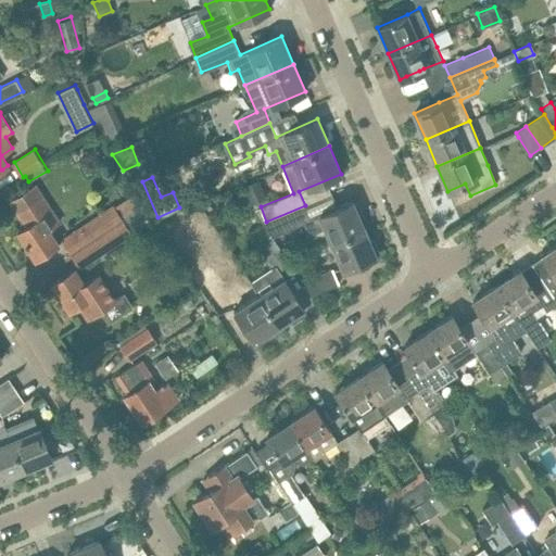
[(252,202),(266,197),(258,179),(244,186),(252,202)]
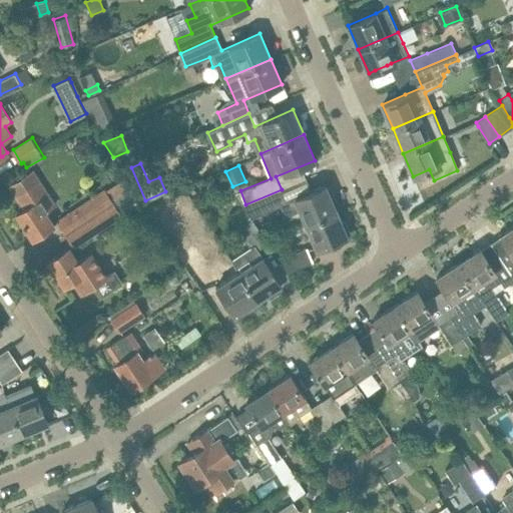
[(26,174),(9,185),(24,208),(16,213),(32,238),(37,234),(49,227),(54,224),(46,212),(56,205),(47,191),(40,196),(26,174)]
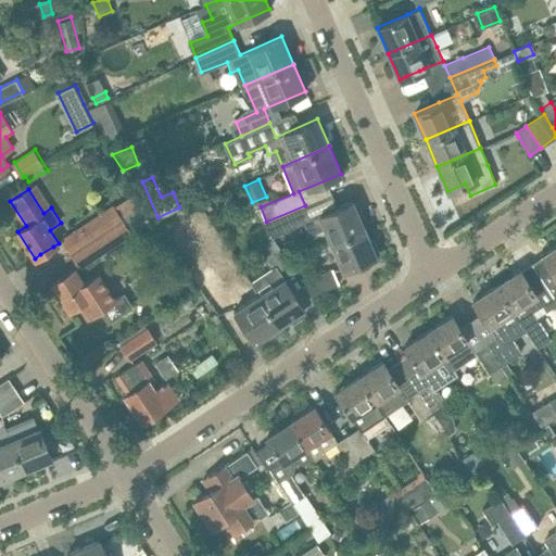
[(353,201),(349,202),(311,218),(305,205),(266,222),(263,224),(274,237),(305,224),(311,235),(326,229),(331,243),(365,228),(353,201)]
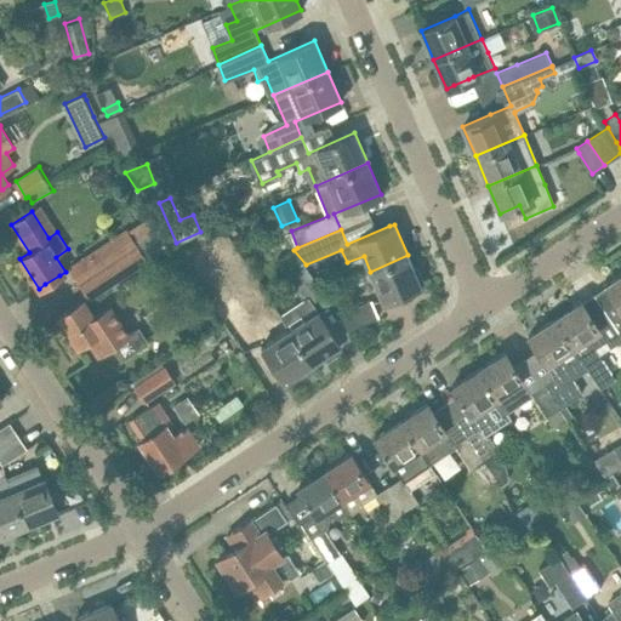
[(69,267),(79,281),(137,244),(127,229),(69,267)]
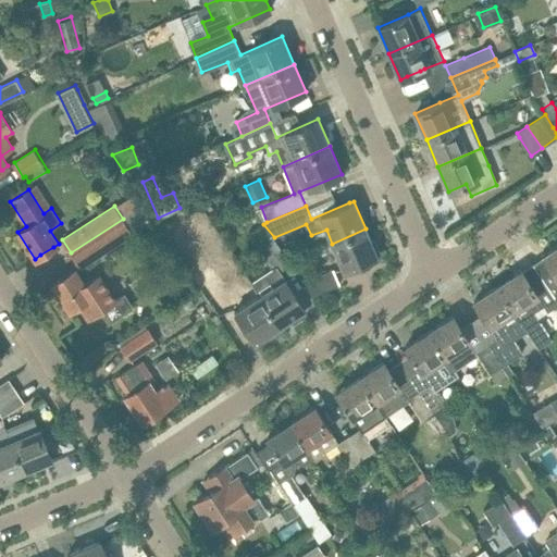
[(125,217),(133,230),(151,218),(144,206),(125,217)]
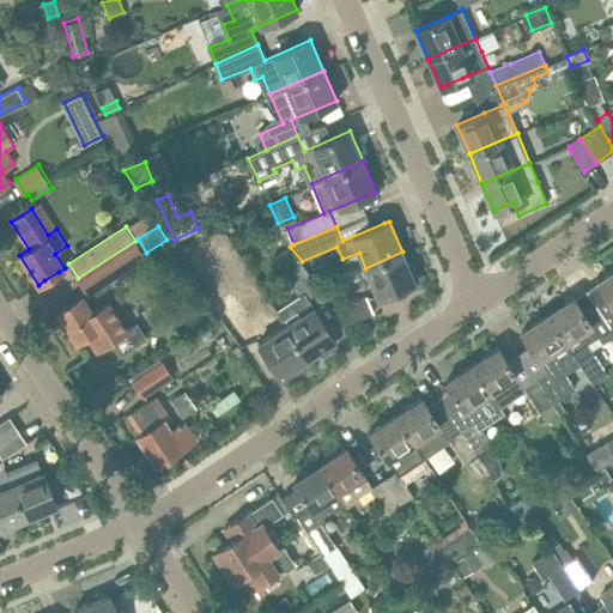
[(135,241),(78,278),(90,295),(146,258),(135,241)]
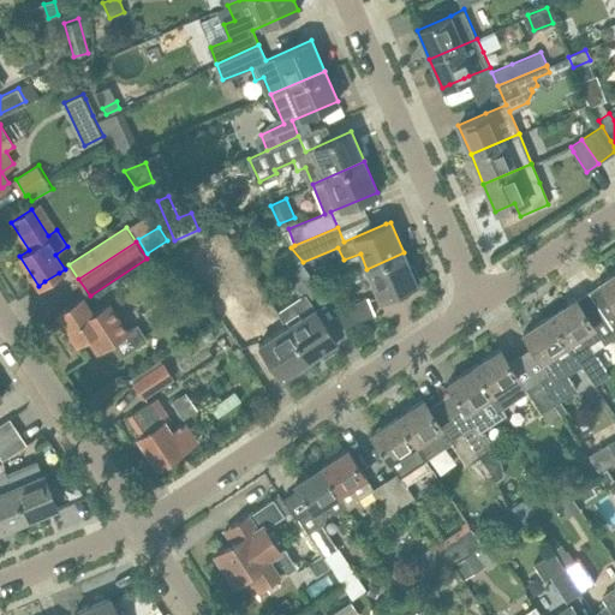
[(417,282),(404,252),(366,269),(378,299),(417,282)]
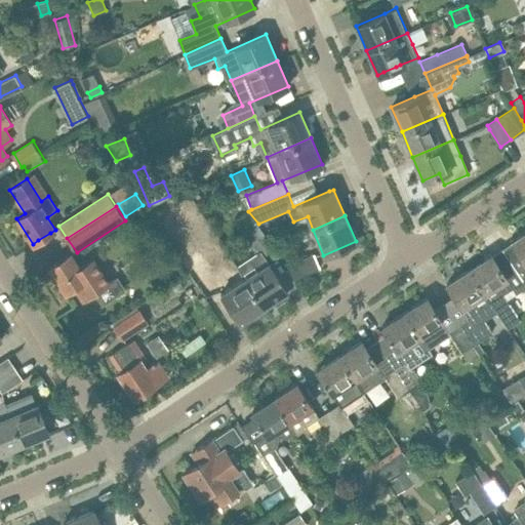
[(263,257),(274,249),(258,226),(246,234),(263,257)]
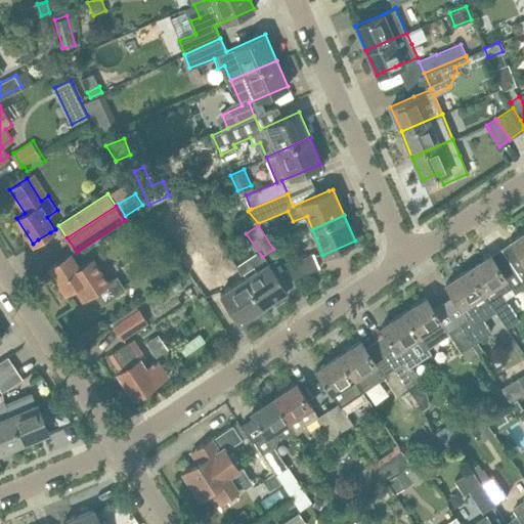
[(523,231),(511,241),(523,260),(523,264),(523,265),(523,266),(523,274),(520,277),(523,282),(523,231)]
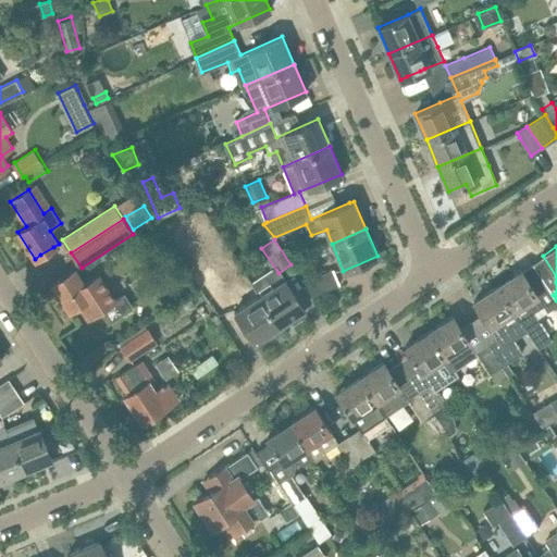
[(217,313),(231,304),(206,268),(193,277),(217,313)]
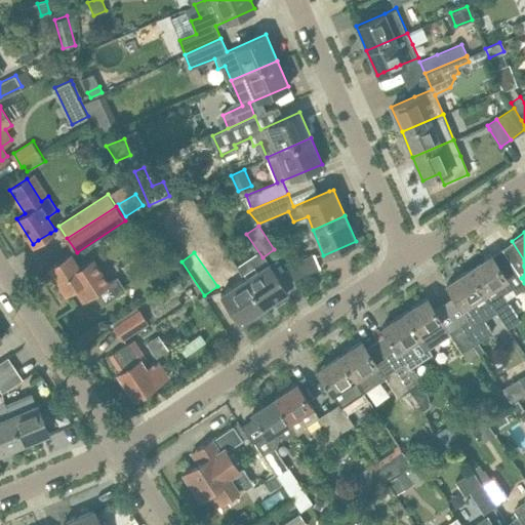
[(66,256),(48,268),(65,293),(72,289),(74,288),(82,300),(92,293),(93,292),(102,306),(118,294),(110,282),(110,281),(107,276),(94,257),(80,268),(71,253),(66,256)]
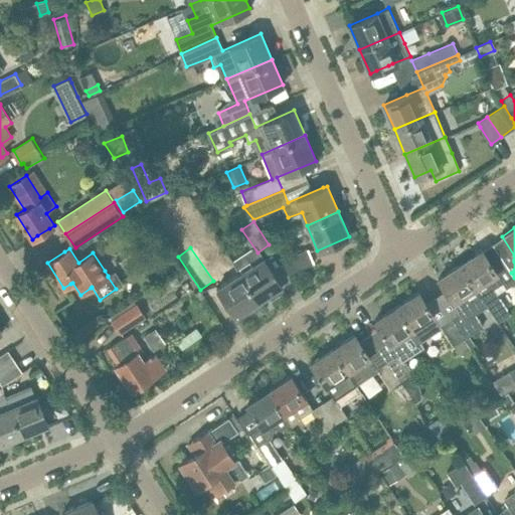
[(308,248),(282,260),(288,274),(314,263),(308,248)]
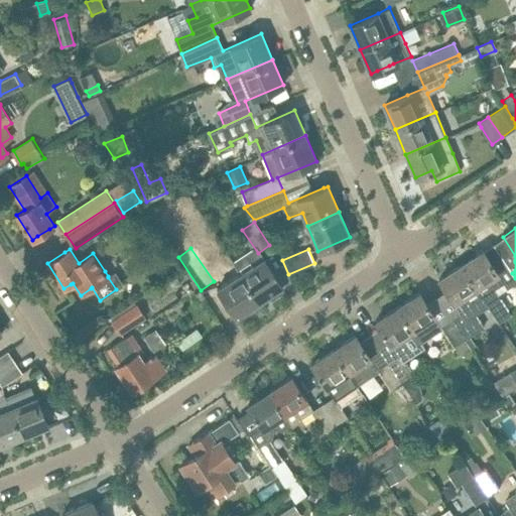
[(483,250),(461,264),(464,269),(489,306),(499,323),(512,313),(494,287),(504,280),(509,288),(515,283),(515,278),(512,273),(506,264),(497,271),(494,267),(483,250)]
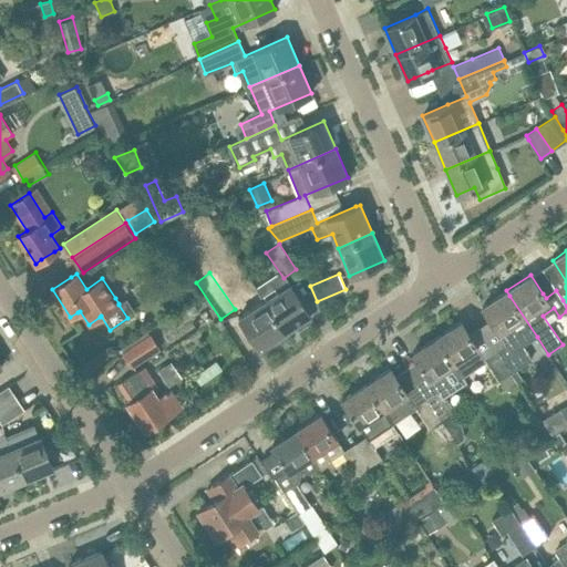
[(298,296),(289,281),(264,299),(279,323),(285,331),(310,315),(298,296)]
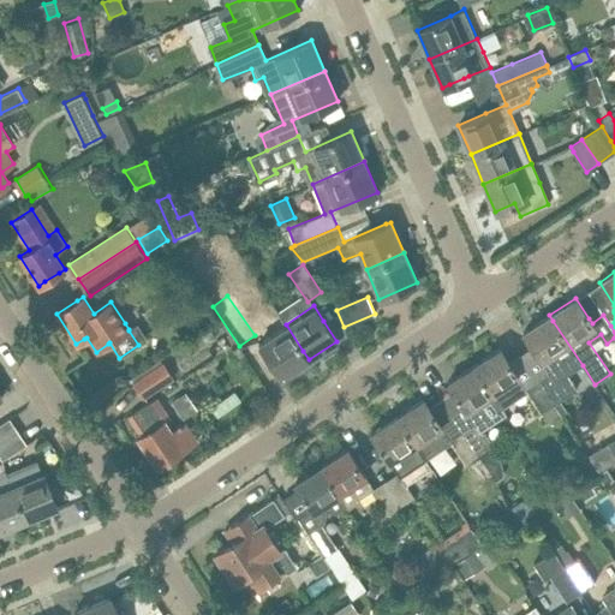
[(549,315),(523,333),(527,339),(549,372),(537,380),(555,405),(562,400),(568,396),(559,380),(583,365),(553,321),(549,315)]
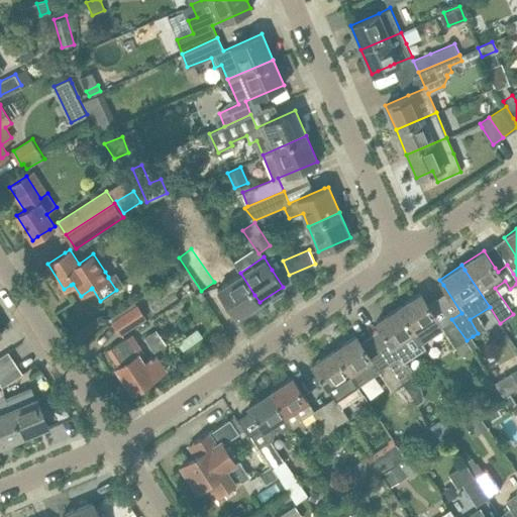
[(260,302),(254,295),(240,273),(217,288),(225,301),(236,317),(260,302)]
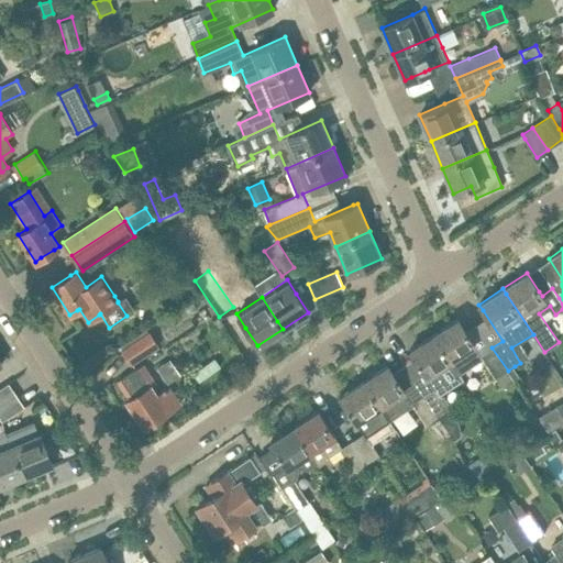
[(457,319),(433,334),(437,340),(460,374),(484,359),(481,355),(457,319)]
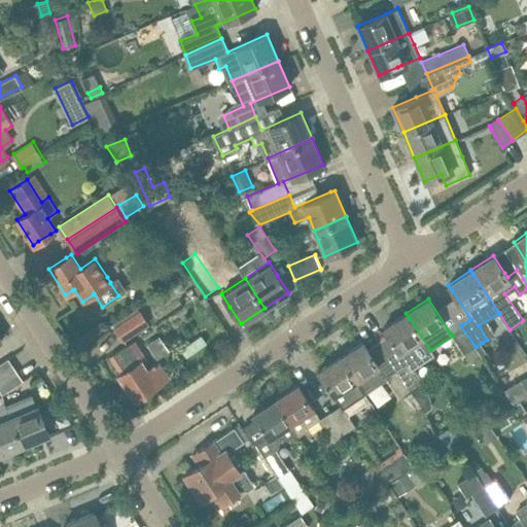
[(114,327),(124,339),(148,321),(139,310),(114,327)]
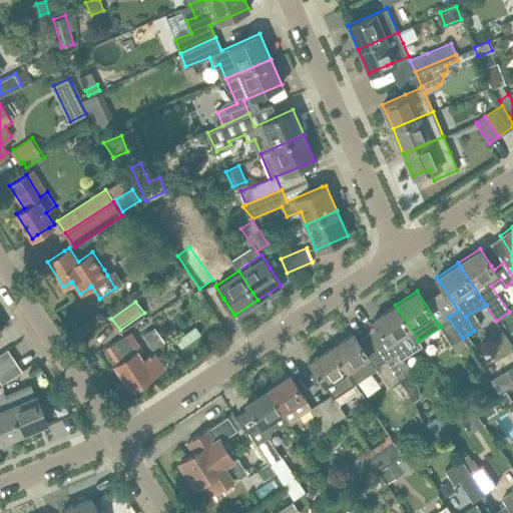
[(395,305),(373,320),(376,324),(377,326),(384,336),(395,352),(399,359),(400,359),(421,345),(419,341),(398,310),(395,305)]
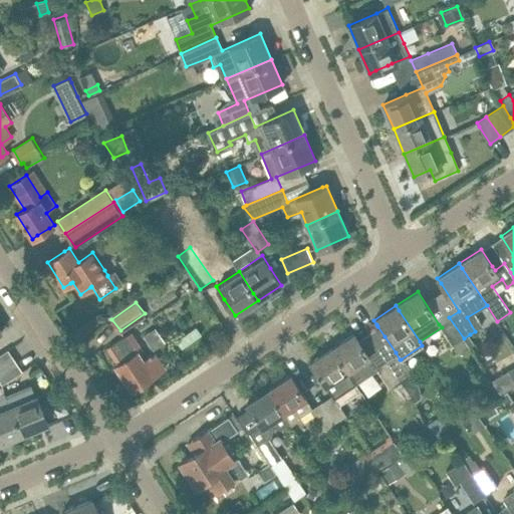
[(449,317),(439,324),(442,327),(454,345),(464,338),(449,317)]
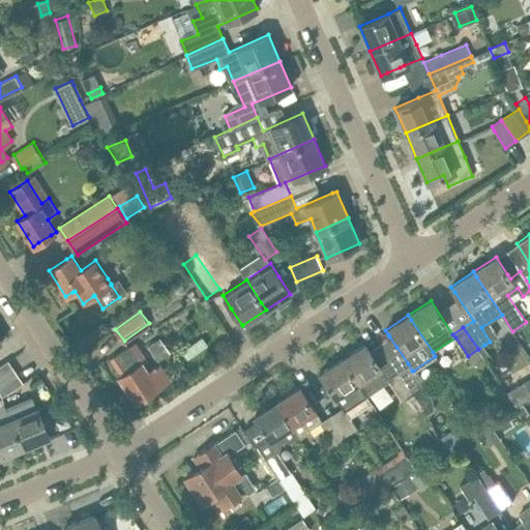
[(146,371),(142,363),(146,361),(134,343),(111,357),(122,375),(119,377),(136,402),(140,400),(158,387),(170,380),(158,362),(146,371)]
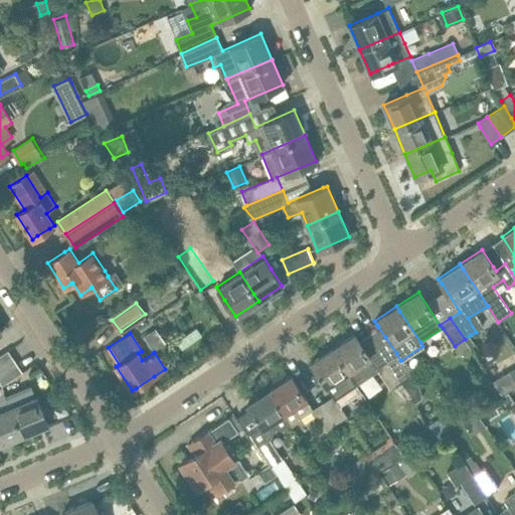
[(354,334),(332,348),(356,384),(378,370),(376,366),(358,340),(354,334)]
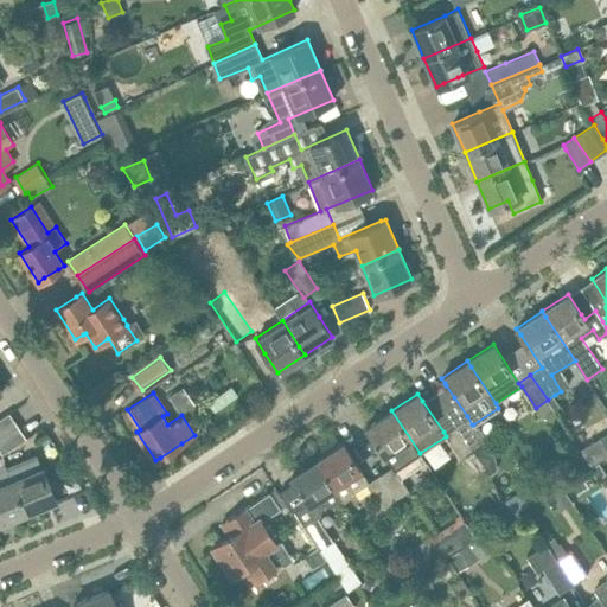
[(555,395),(548,400),(554,410),(562,406),(555,395)]
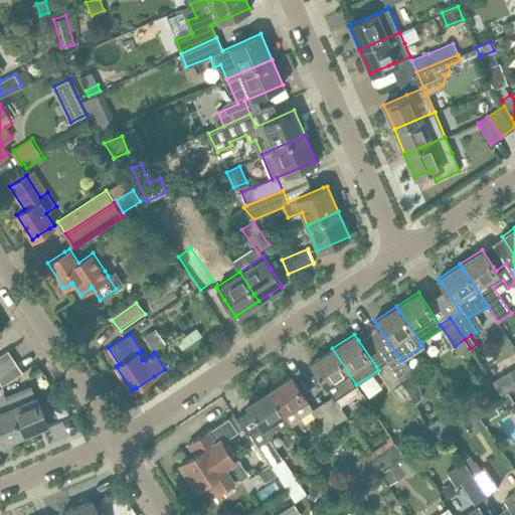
[(385,337),(375,343),(386,360),(401,381),(410,375),(411,374),(401,360),(400,360),(396,353),(385,337)]
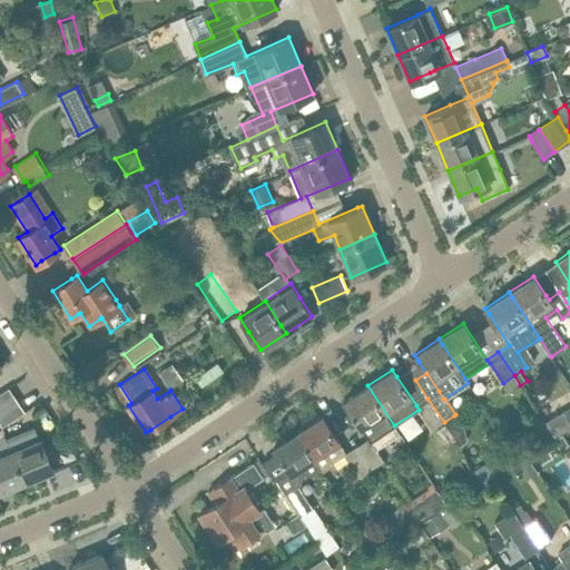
[(514,375),(503,383),(509,393),(520,385),(514,375)]
